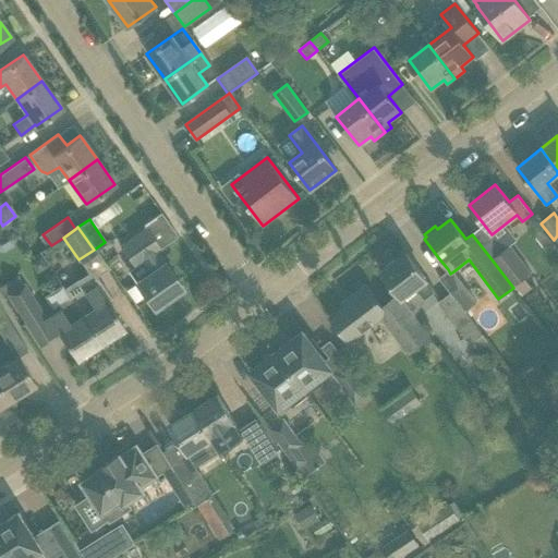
[(121,246),(135,267),(143,262),(150,273),(135,282),(154,308),(182,288),(156,252),(160,249),(146,229),(121,246)]
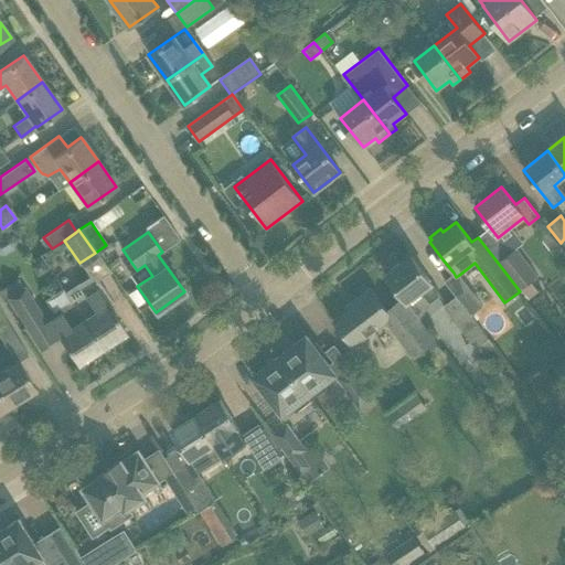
[(0,234),(0,254),(2,255),(13,247),(16,240),(11,234),(3,233),(0,234)]
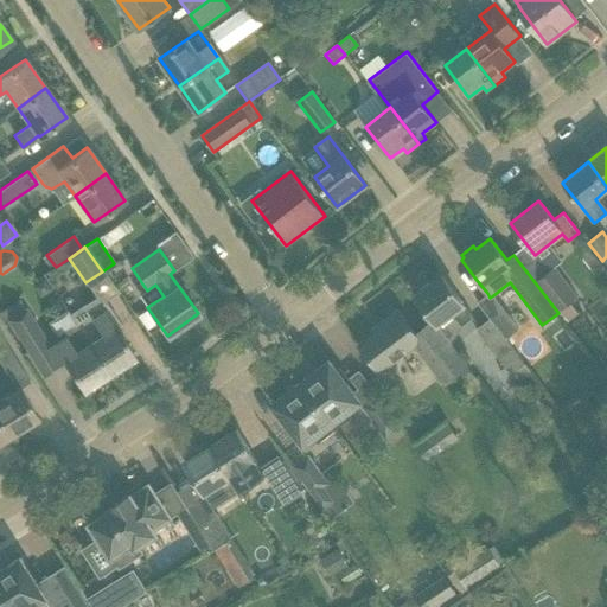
[(577,296),(555,267),(536,281),(558,312),(577,296)]
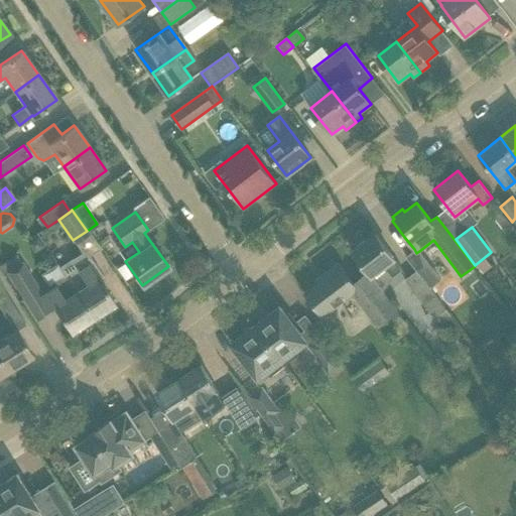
[(384,267),(392,277),(402,269),(375,234),(353,251),(372,276),(384,267)]
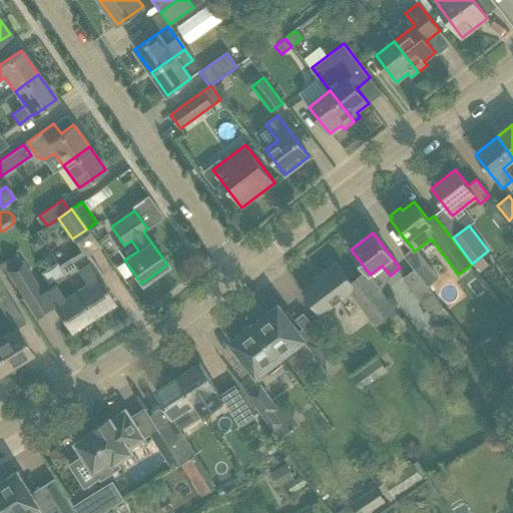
[(35,235),(26,241),(33,250),(42,244),(35,235)]
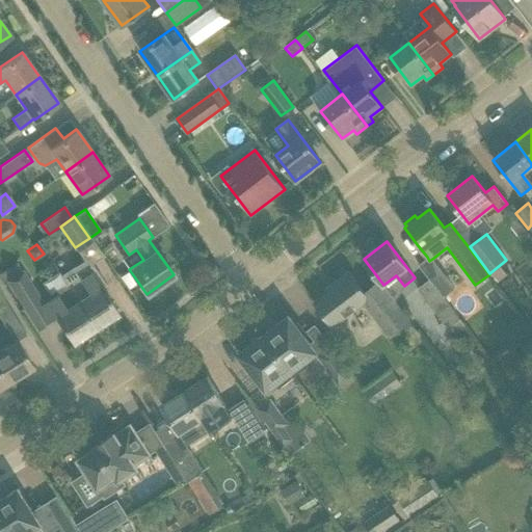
[(85,278),(70,288),(95,327),(117,313),(102,288),(106,286),(97,271),(88,259),(77,265),(85,278)]
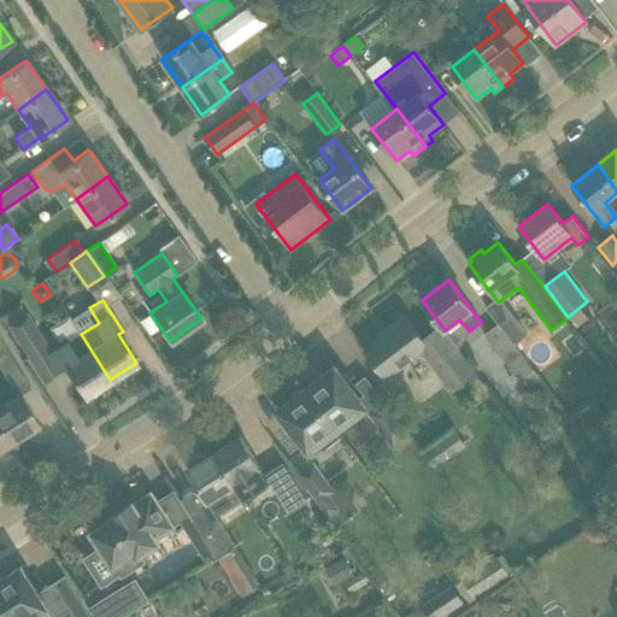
[(489,315),(497,324),(510,341),(521,333),(501,306),(489,315)]
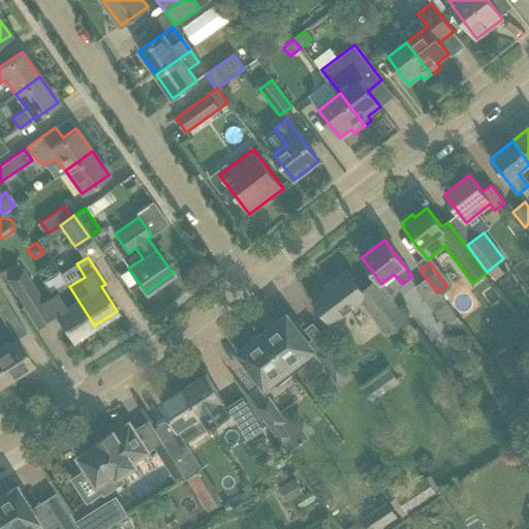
[(94,325),(69,286),(44,303),(23,270),(7,279),(28,313),(38,331),(58,318),(71,340),(94,325)]
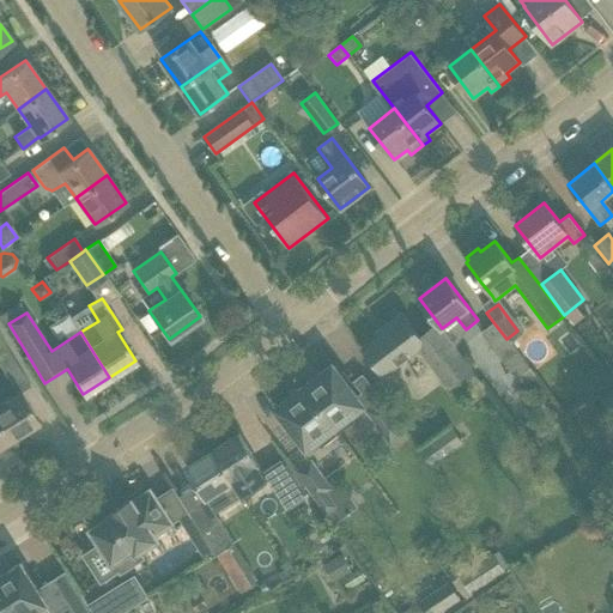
[(384,332),(363,349),(383,375),(417,350),(447,388),(472,370),(437,325),(420,338),(401,313),(381,327),(384,332)]
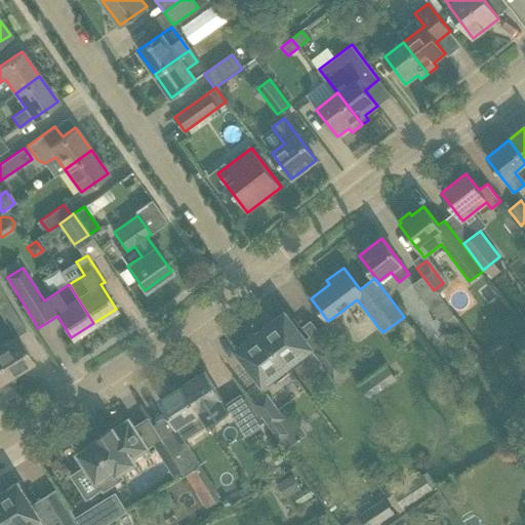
[(434,290),(422,276),(411,285),(440,324),(452,315),(434,290)]
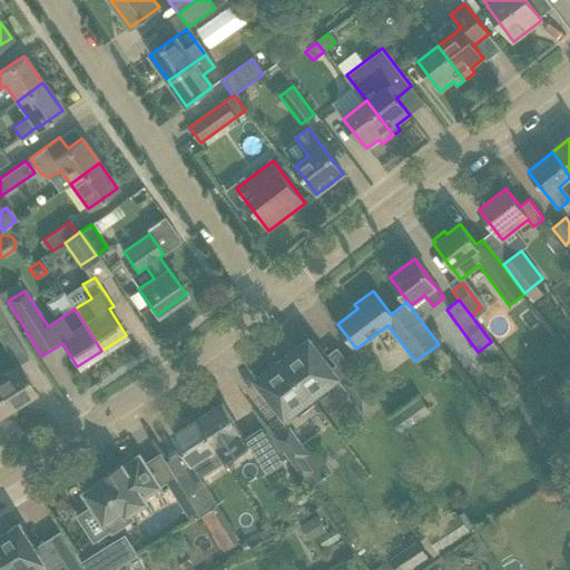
[(0,341),(5,349),(16,341),(0,314),(0,341)]
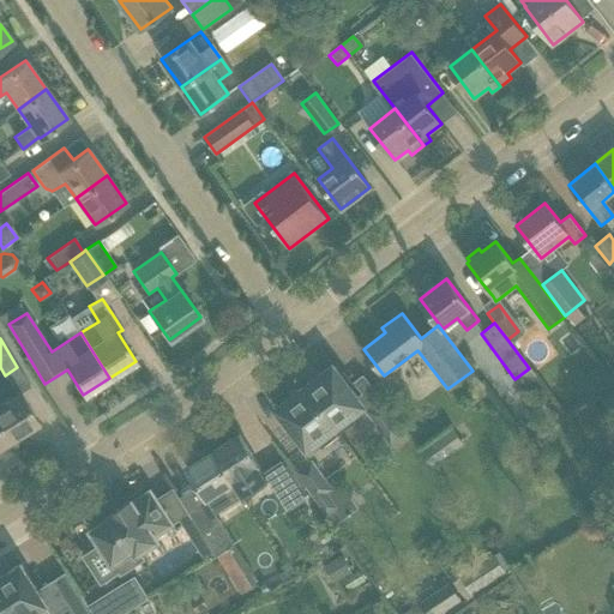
[(307,385),(305,387),(339,434),(356,421),(351,415),(363,407),(350,387),(353,385),(343,373),(341,375),(332,366),(323,373),(318,374),(309,379),(307,385)]
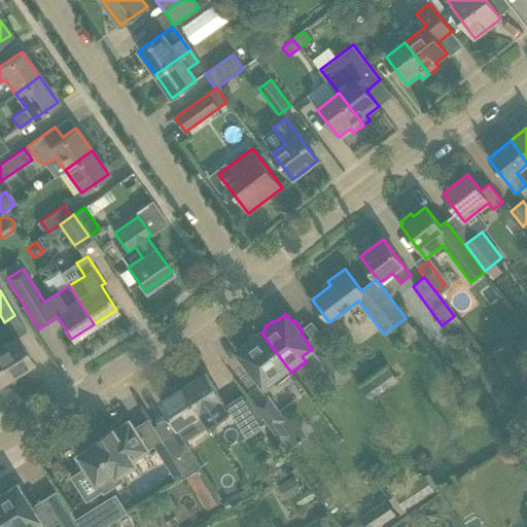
[(291,373),(261,332),(258,335),(253,335),(247,340),(245,345),(237,351),(243,359),(241,361),(257,383),(260,381),(264,386),(273,379),(276,384),(291,373)]
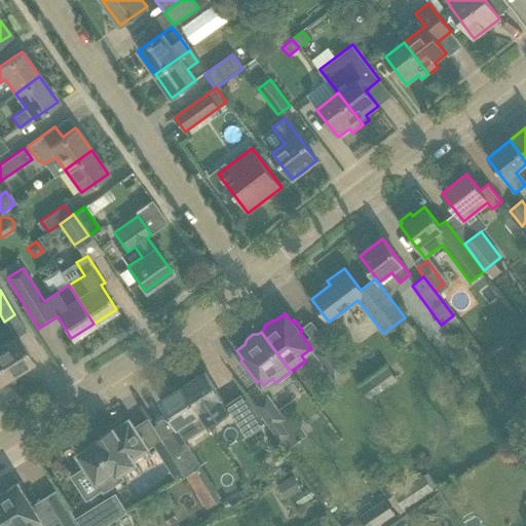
[(15,337),(0,346),(0,367),(7,379),(32,364),(15,337)]
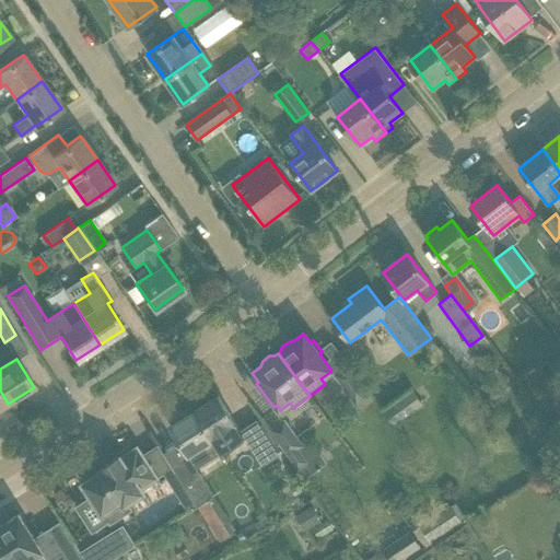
[(335,375),(356,403),(370,393),(348,364),(335,375)]
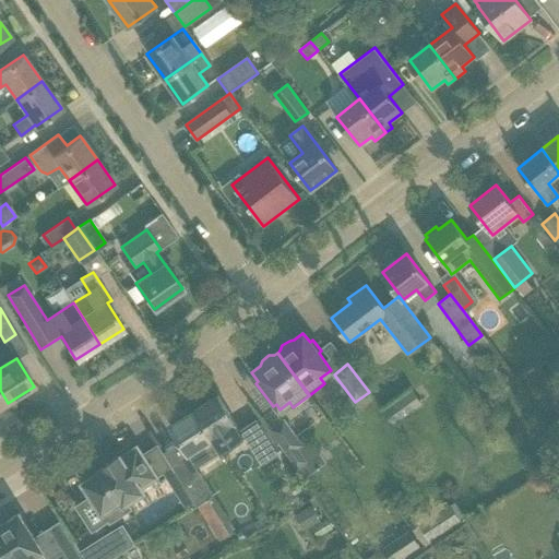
[(383,411),(392,425),(421,404),(412,391),(383,411)]
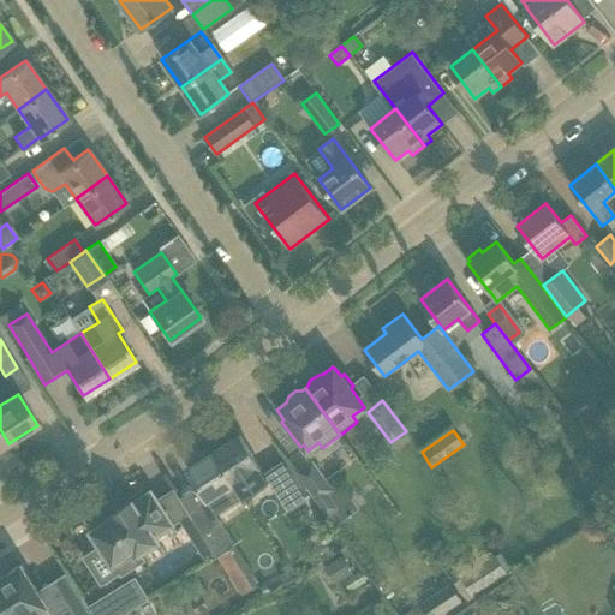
[(240,436),(214,453),(243,499),(256,490),(269,482),(264,473),(240,436)]
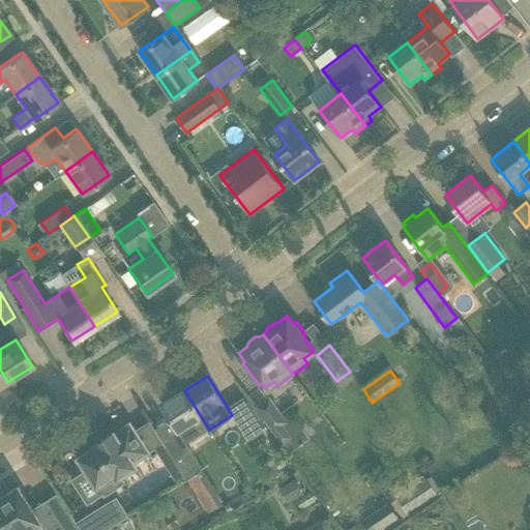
[(209,430),(184,390),(162,405),(186,443),(196,437),(209,430)]
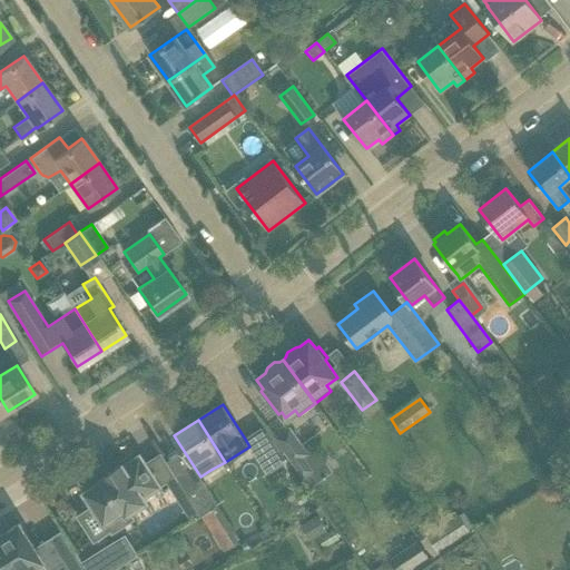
[(312,470),(303,458),(308,454),(288,426),(274,436),(303,477),(312,470)]
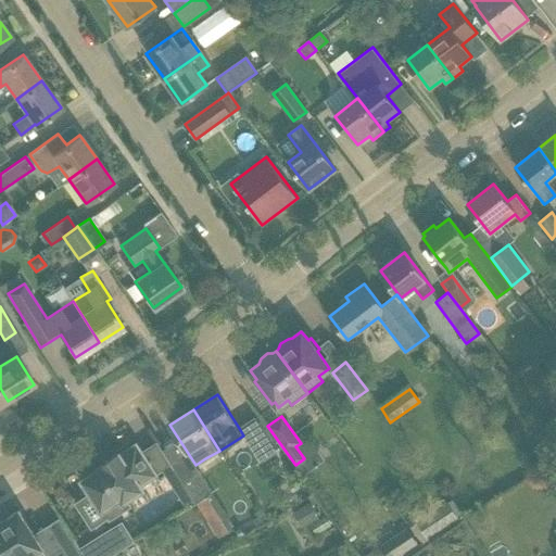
[(261,463),(277,452),(255,417),(239,428),(243,436),(261,463)]
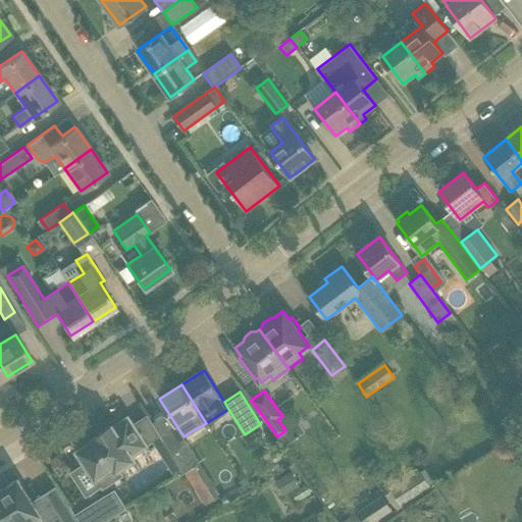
[(131,455),(145,446),(127,419),(113,428),(111,425),(95,436),(96,438),(79,451),(87,463),(71,473),(86,496),(102,484),(97,476),(113,466),(116,470),(133,459),(131,455)]
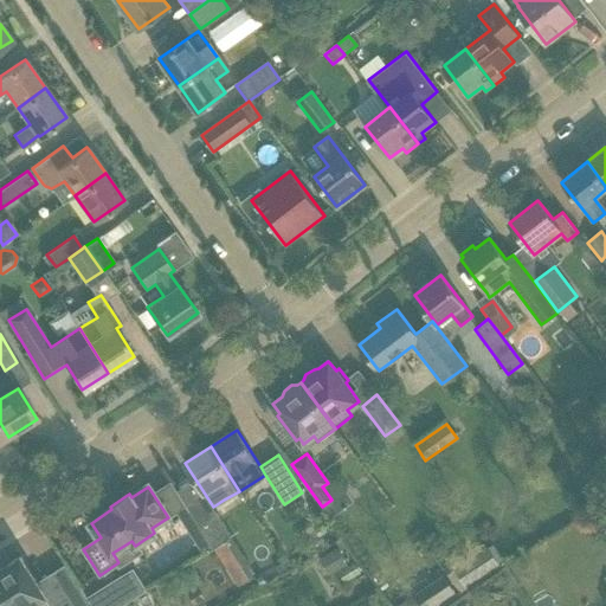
[(213,547),(216,546),(225,540),(226,540),(231,537),(220,521),(216,523),(202,503),(189,510),(213,547)]
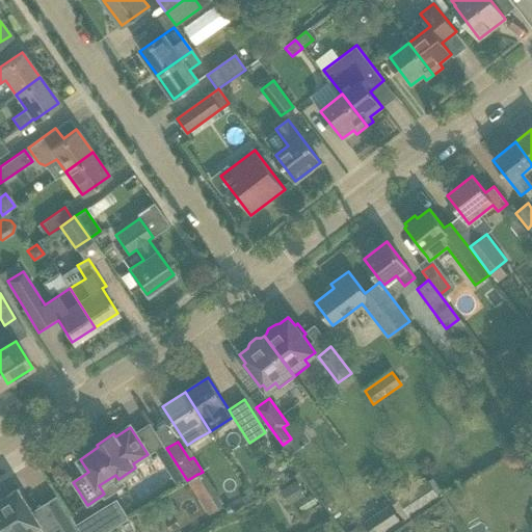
[(197,474),(189,479),(209,513),(222,505),(203,472),(198,474),(197,474)]
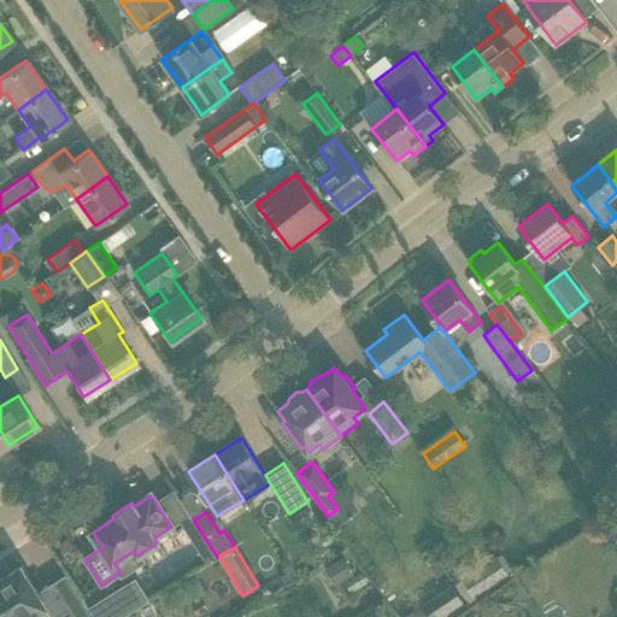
[(494,557),(463,577),(475,595),(506,575),(494,557)]
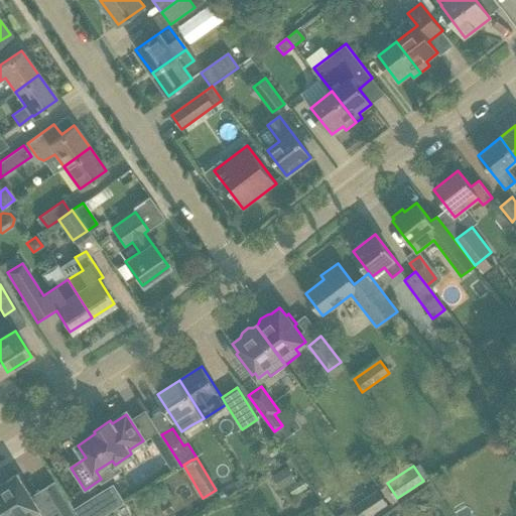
[(286,469),(272,476),(280,489),(293,481),(286,469)]
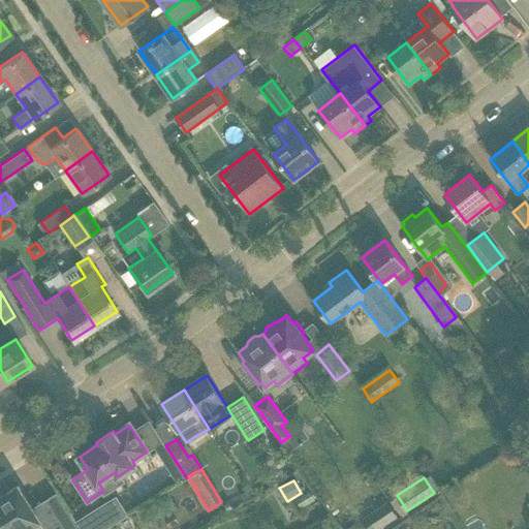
[(18,486),(0,497),(0,502),(17,528),(27,528),(40,521),(18,486)]
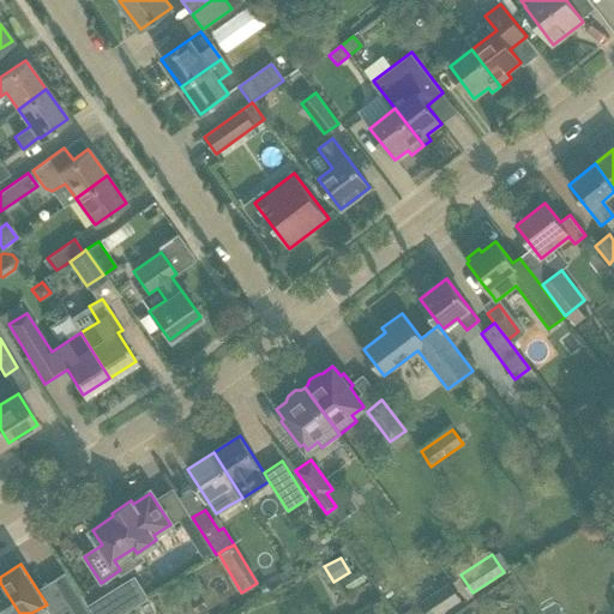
[(94,613),(118,613),(139,601),(126,582),(89,605),(94,613)]
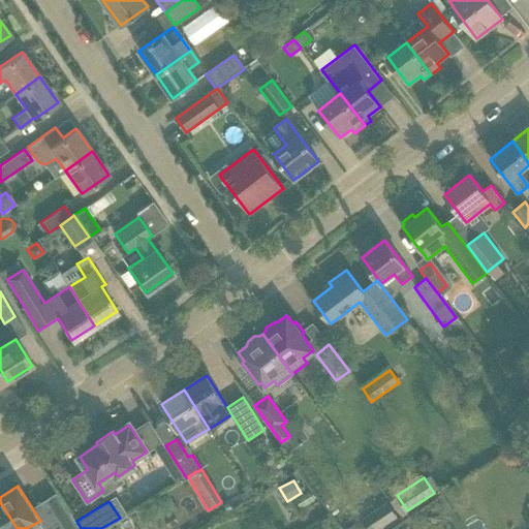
[(17,528),(0,502),(0,528),(17,528)]
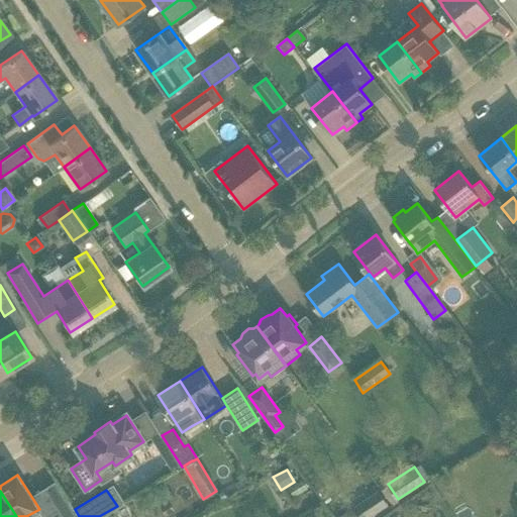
[(378,492),(367,499),(376,513),(387,505),(378,492)]
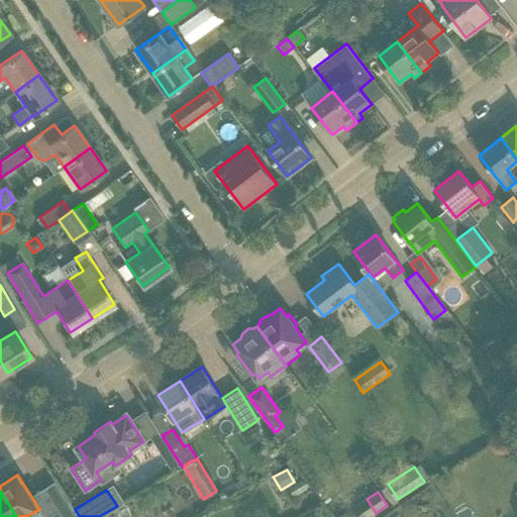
[(79,516),(70,502),(45,516),(79,516)]
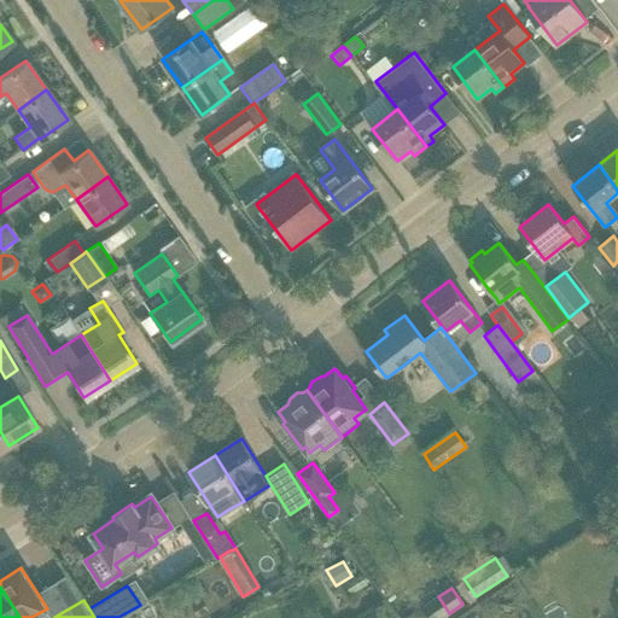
[(202,602),(192,607),(198,617),(207,612),(202,602)]
